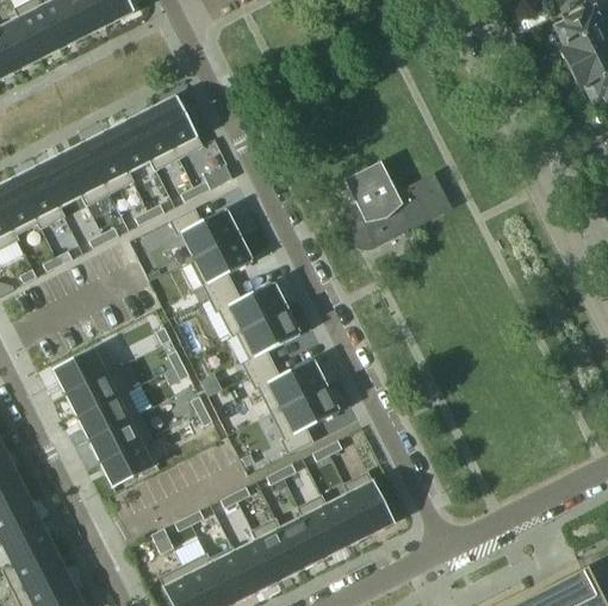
[(28,0),(14,7),(13,8),(18,18),(19,18),(41,58),(64,47),(43,5),(44,5),(42,0),(28,0)]
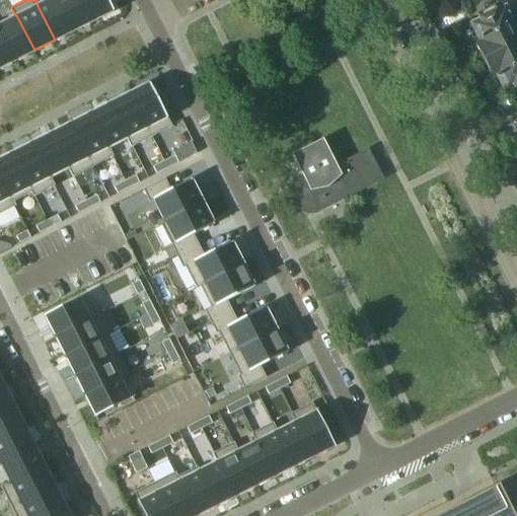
[(45,0),(38,4),(37,4),(55,40),(74,29),(59,0),(45,0)]
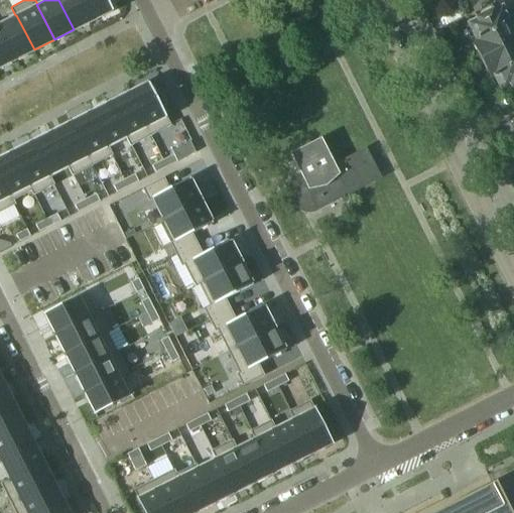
[(58,0),(74,29),(94,19),(85,0),(58,0)]
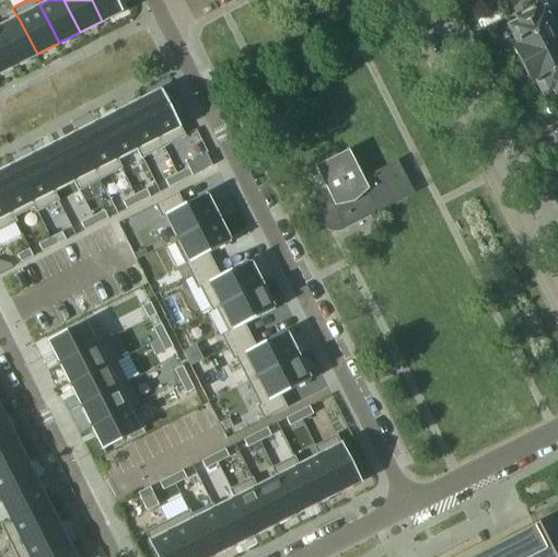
[(92,0),(102,21),(124,10),(118,0),(92,0)]
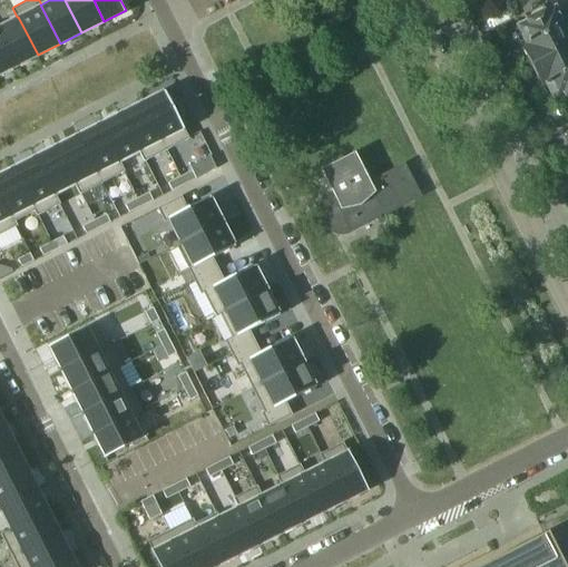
[(521,41),(532,64),(567,45),(567,28),(556,5),(547,9),(544,3),(525,13),(528,19),(519,23),(527,39),(521,41)]
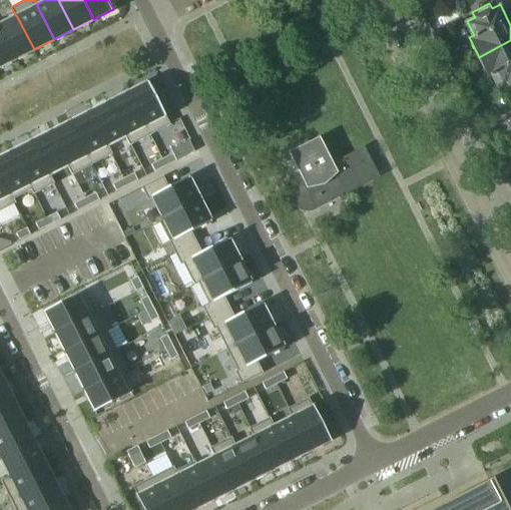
[(0,22),(0,31),(14,59),(34,49),(16,15),(15,15),(0,22)]
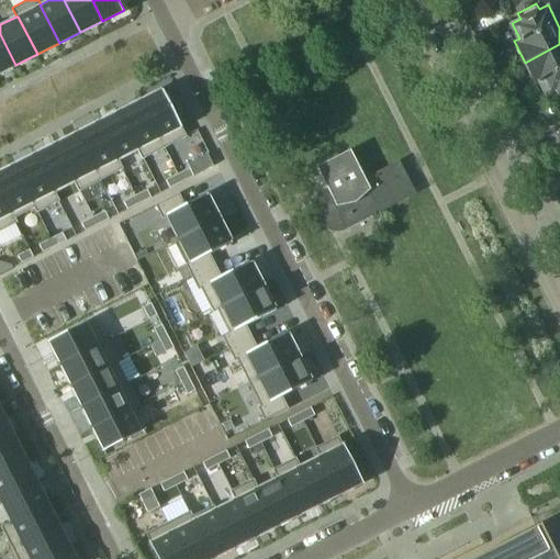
[(0,71),(15,65),(0,34),(0,71)]
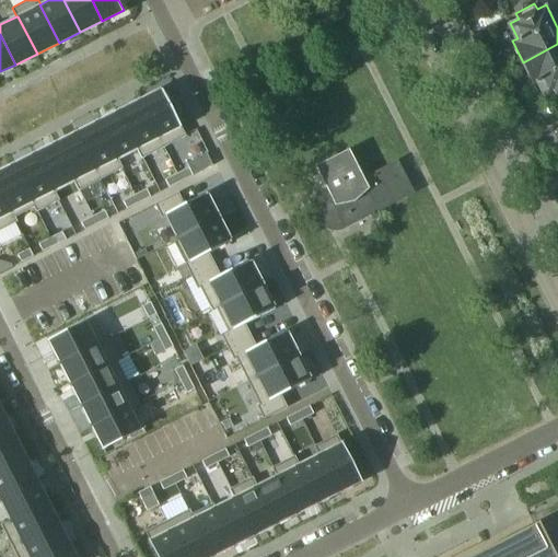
[(557,44),(523,62),(534,83),(538,81),(546,96),(556,91),(557,94),(557,44)]
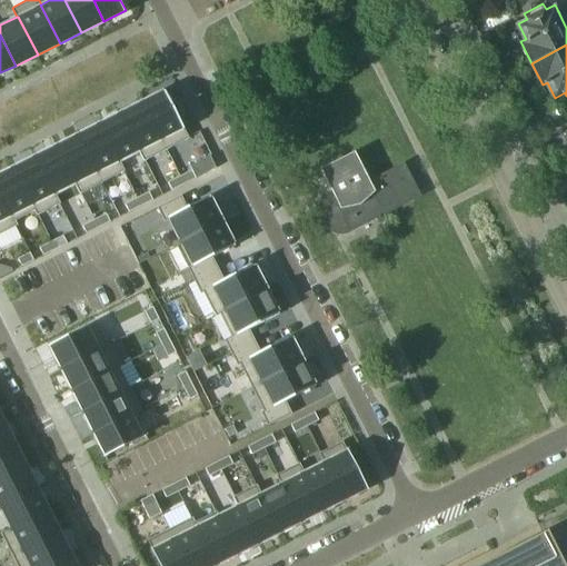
[(166,89),(142,100),(167,148),(189,137),(166,89)]
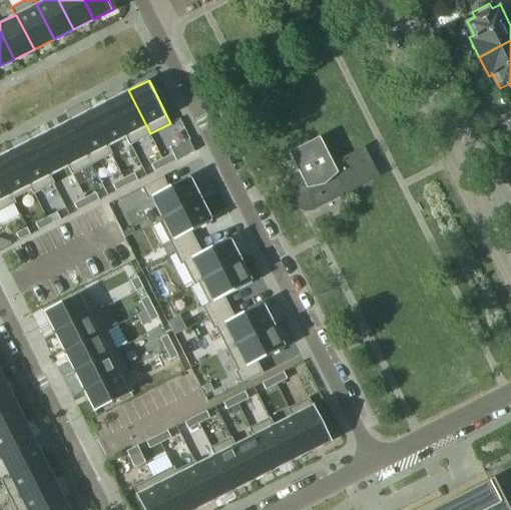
[(128,90),(109,100),(131,143),(150,133),(128,90)]
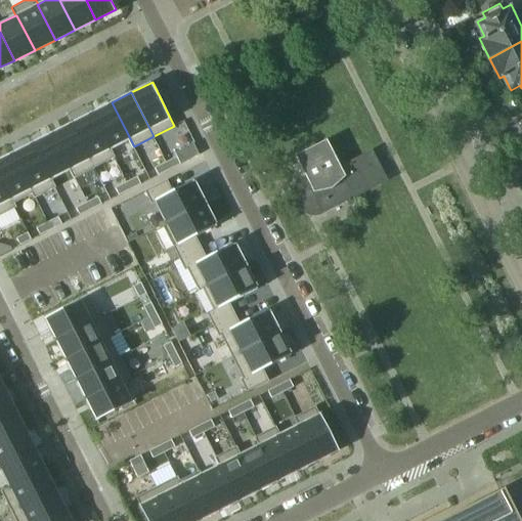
[(112,102),(92,113),(115,157),(115,156),(111,147),(129,138),(133,146),(134,146),(112,102)]
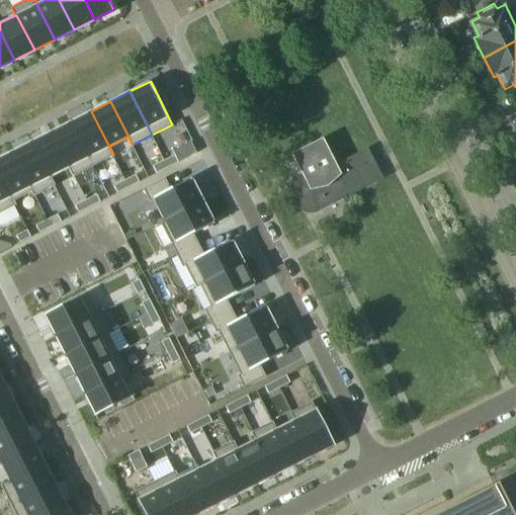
[(91,111),(72,121),(93,165),(113,155),(91,111)]
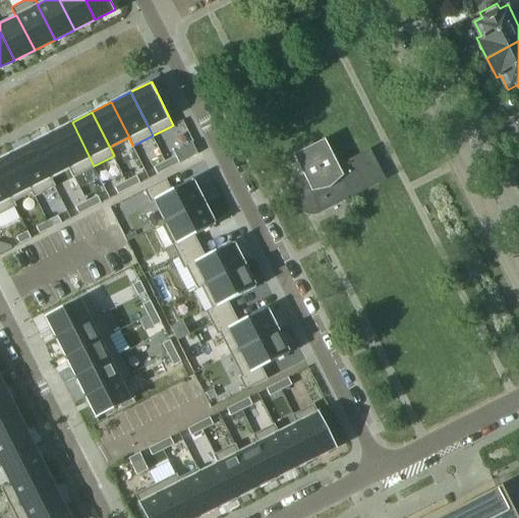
[(72,122),(52,131),(74,175),(75,175),(81,186),(100,177),(94,166),(72,122)]
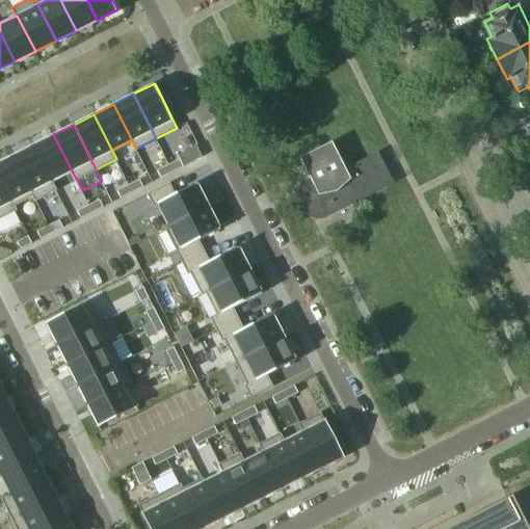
[(53,134),(33,144),(56,189),(57,188),(52,180),(71,170),(75,180),(76,179),(53,134)]
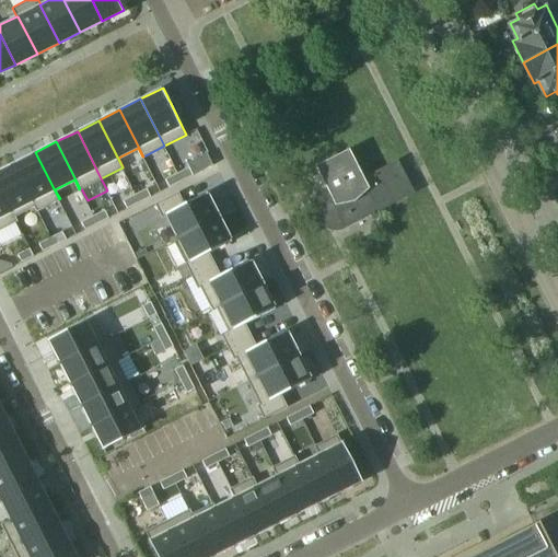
[(407,194),(391,162),(364,176),(350,148),(316,164),(330,194),(328,195),(326,196),(324,197),(323,199),(321,202),(320,205),(320,207),(320,208),(318,210),(318,211),(320,213),(320,216),(321,218),(321,219),(323,222),(324,223),(326,224),(327,225),(329,227),(333,228),(336,228),(339,228),(343,227),(345,225),(351,222),(375,210),(407,194)]
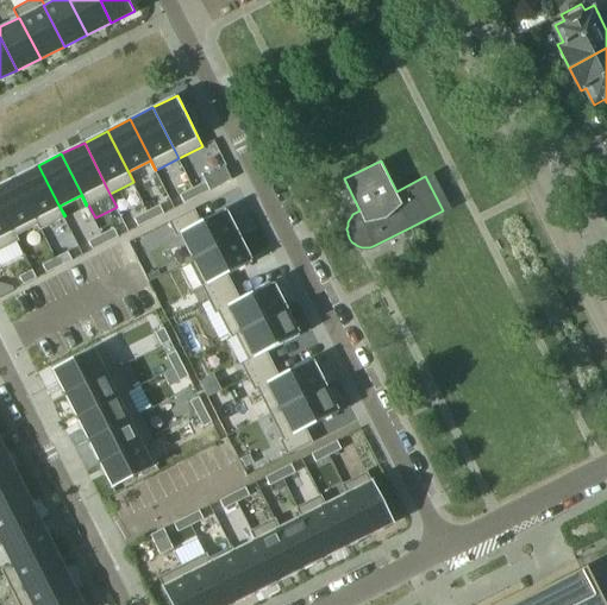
[(38,165),(16,177),(41,228),(64,216),(38,165)]
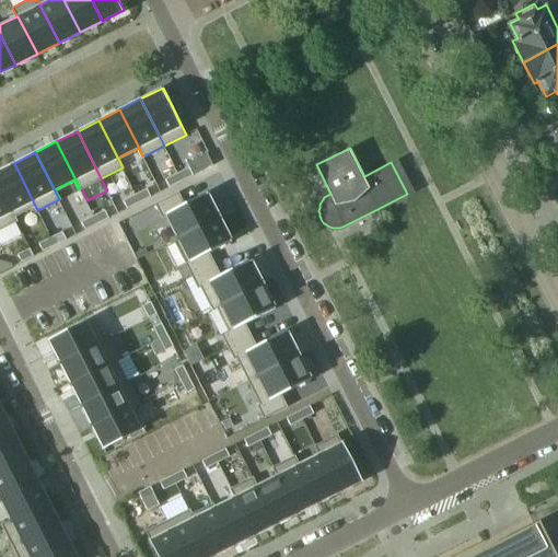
[(14,163),(0,170),(0,187),(16,221),(18,220),(15,216),(34,206),(37,210),(14,163)]
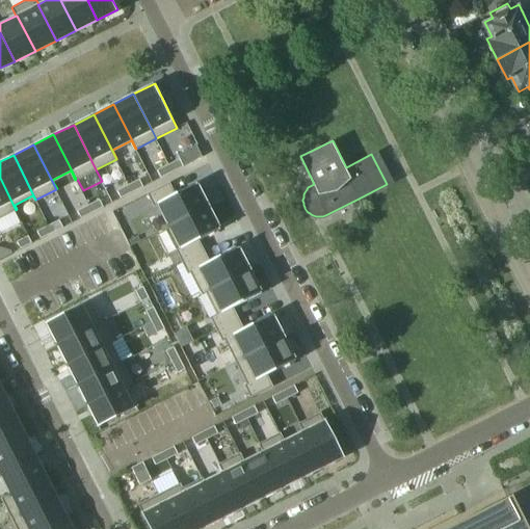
[(180,158),(168,163),(173,170),(184,165),(180,158)]
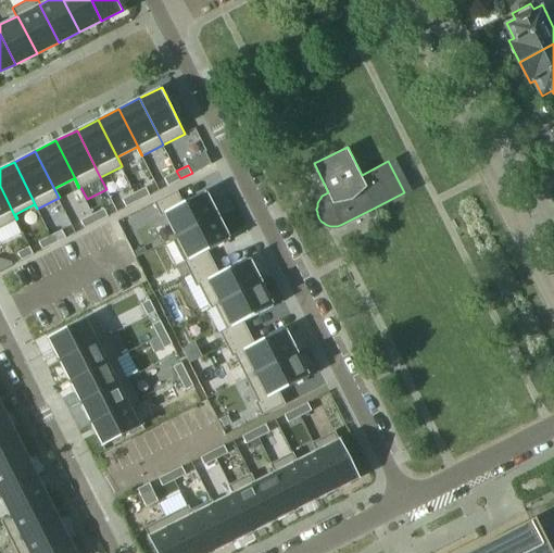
[(176,171),(164,176),(168,185),(180,178),(176,171)]
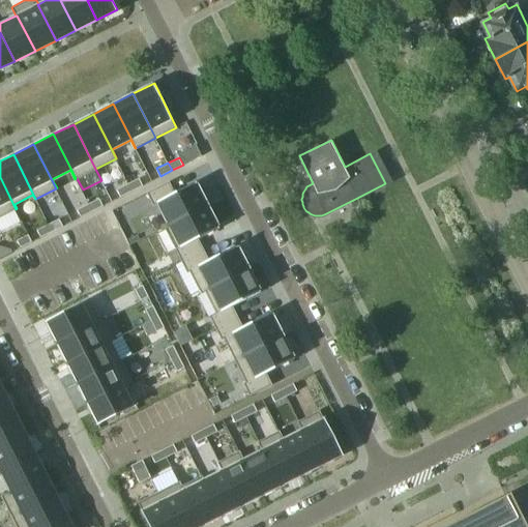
[(0,177),(0,216),(16,209),(0,177)]
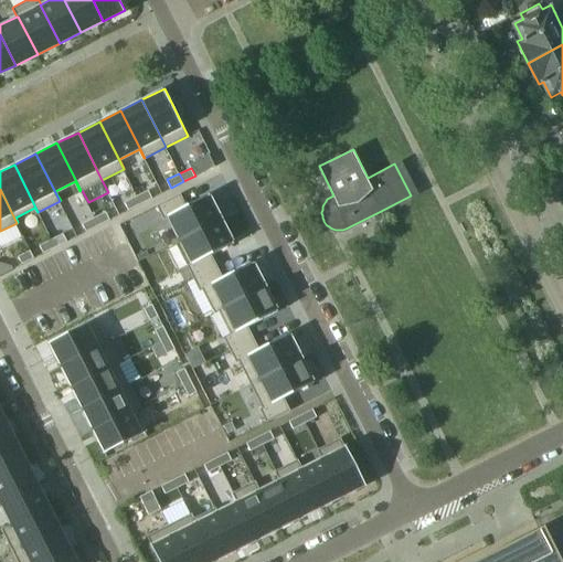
[(148,189),(137,194),(140,203),(152,197),(148,189)]
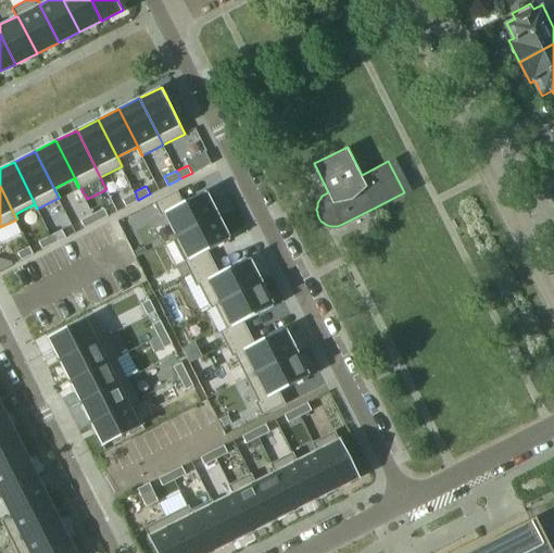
[(177,189),(154,201),(161,214),(165,213),(177,235),(217,214),(205,190),(184,201),(177,189)]
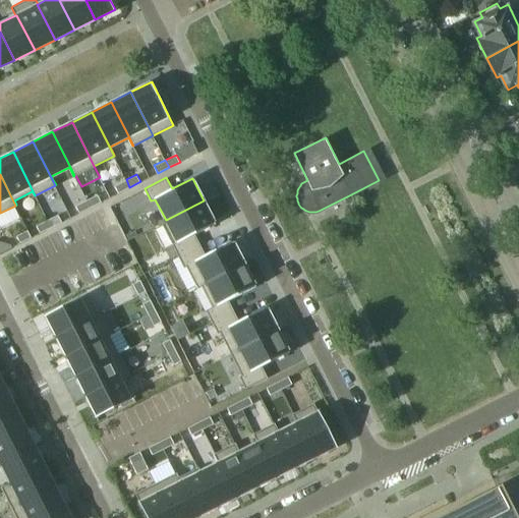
[(126,179),(115,185),(118,192),(129,187),(126,179)]
